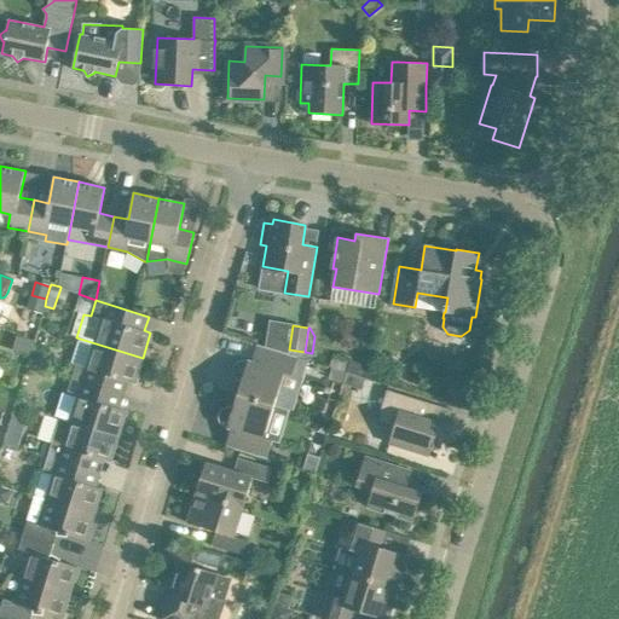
[(17,335),(12,351),(23,354),(29,357),(30,352),(34,341),(17,335)]
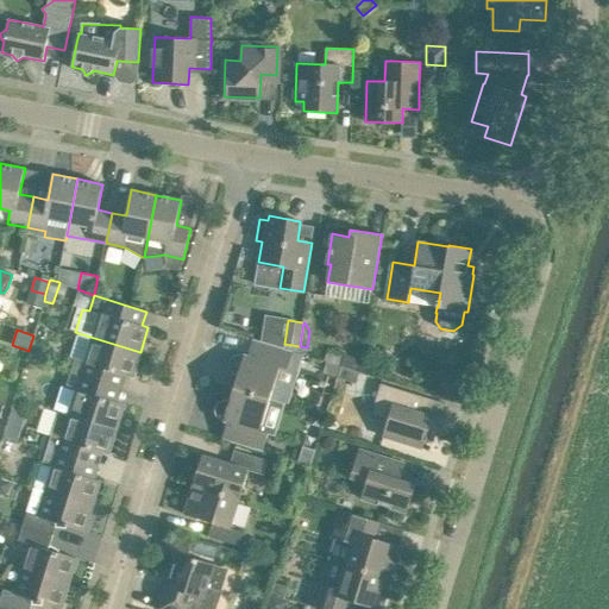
[(70,372),(100,382),(123,389),(126,376),(132,377),(140,352),(79,333),(71,357),(75,358),(70,372)]
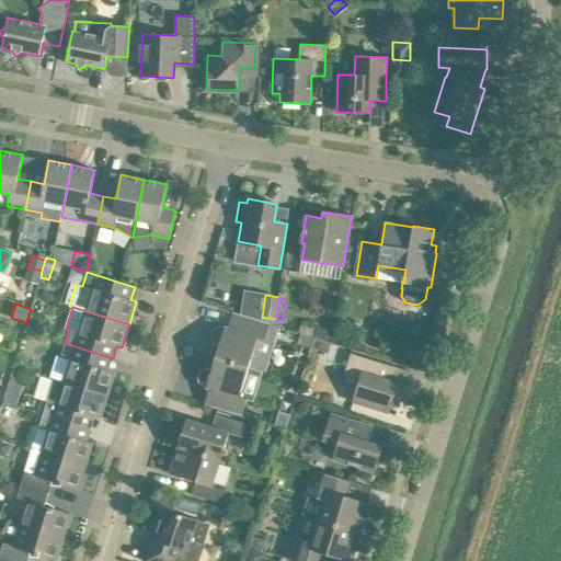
[(271,323),(254,319),(232,312),(228,327),(225,325),(225,327),(224,327),(220,327),(218,328),(216,330),(214,331),(213,333),(213,334),(213,335),(213,338),(213,339),(214,341),(214,342),(215,343),(216,343),(217,345),(219,346),(215,357),(249,368),(255,370),(258,366),(250,363),(258,339),(265,341),(271,323)]
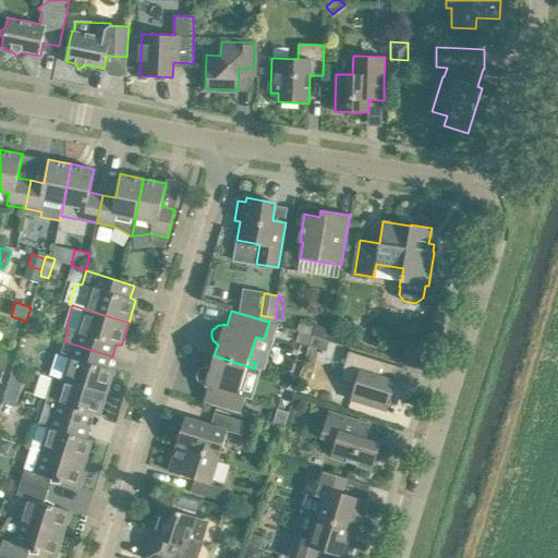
[(39,323),(28,319),(25,329),(36,332),(39,323)]
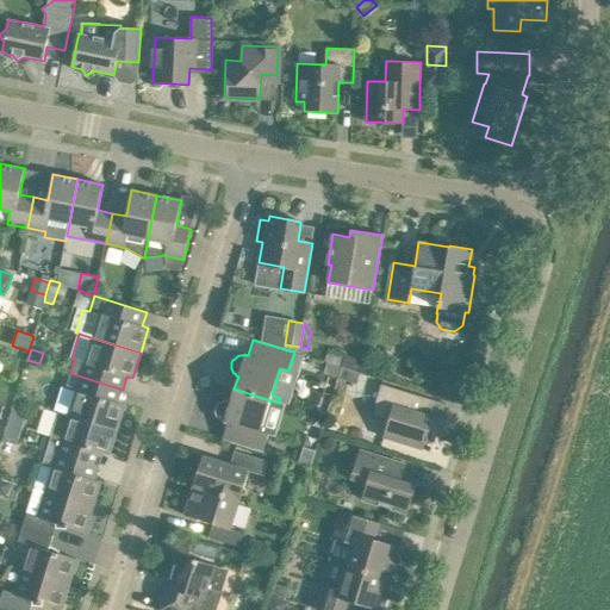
[(5,368),(16,372),(20,359),(10,355),(5,368)]
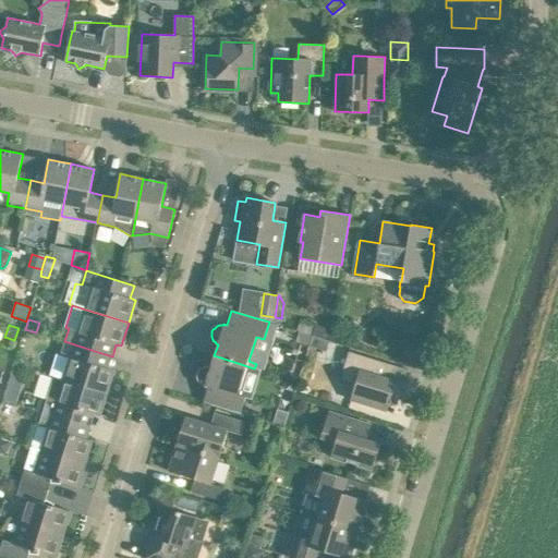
[(313,336),(329,340),(331,329),(316,325),(313,336)]
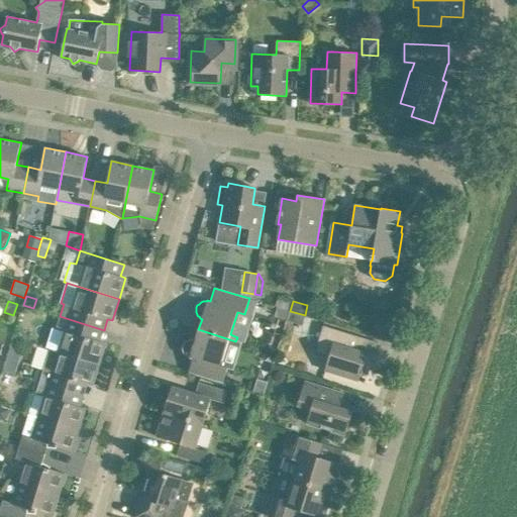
[(305,316),(305,315),(290,311),(287,321),(302,325),(305,316)]
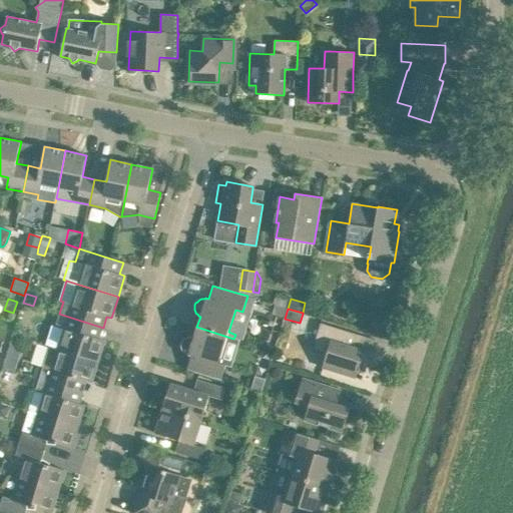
[(98,362),(104,341),(99,339),(103,328),(84,322),(59,314),(55,327),(64,330),(58,349),(98,362)]
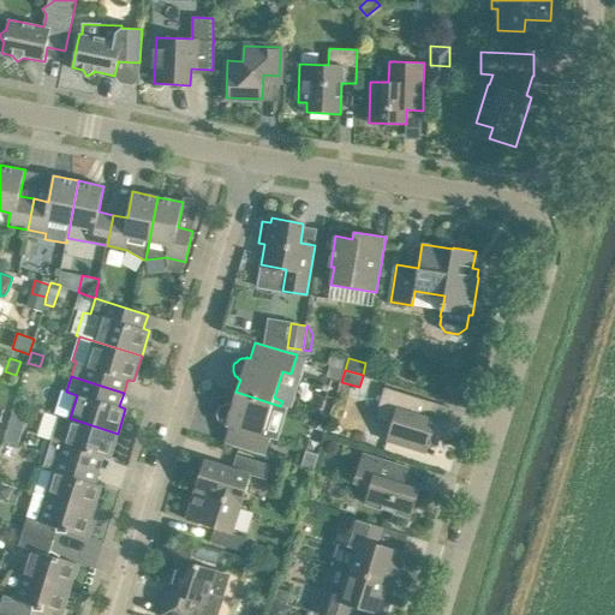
[(431,401),(408,394),(384,387),(375,419),(392,424),(387,441),(427,453),(436,421),(427,418),(431,401)]
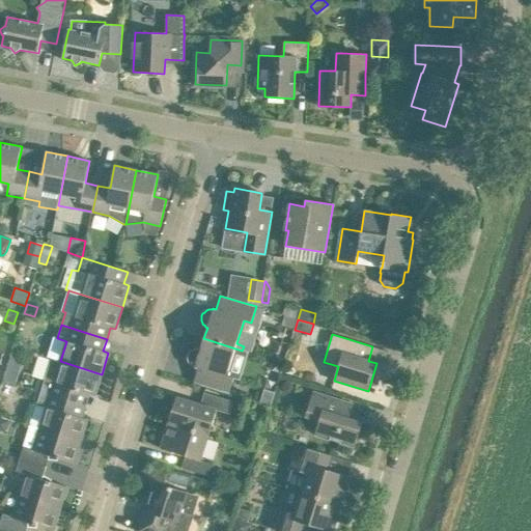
[(227,375),(235,348),(203,338),(200,348),(199,348),(197,348),(195,350),(194,350),(192,352),(191,353),(190,354),(190,356),(189,358),(189,359),(190,361),(190,363),(191,363),(192,365),(193,365),(194,366),(195,367),(198,369),(194,383),(229,393),(234,378),(227,375)]
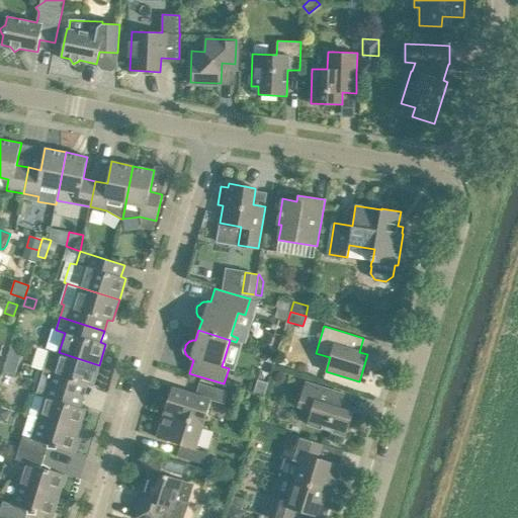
[(9,347),(6,359),(18,363),(22,351),(9,347)]
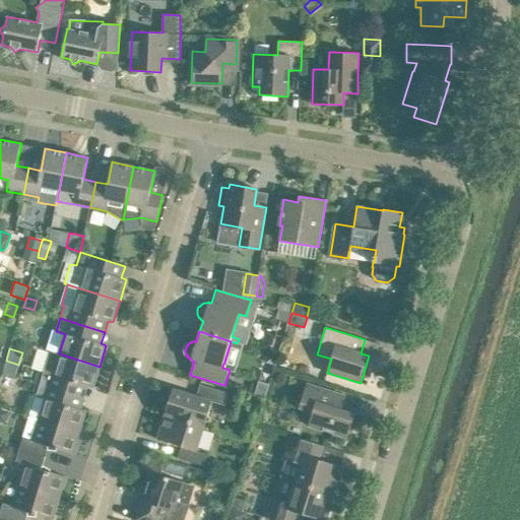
[(40,384),(65,392),(84,397),(87,386),(92,388),(100,367),(59,353),(47,350),(41,370),(44,372),(40,384)]
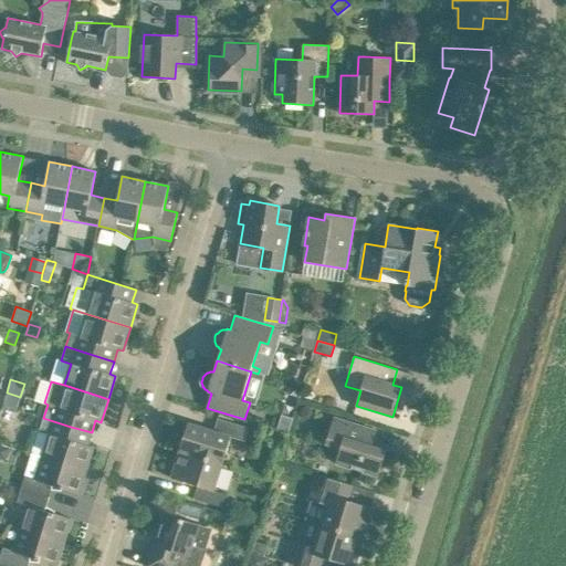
[(281,415),(276,430),(289,433),(293,418),(281,415)]
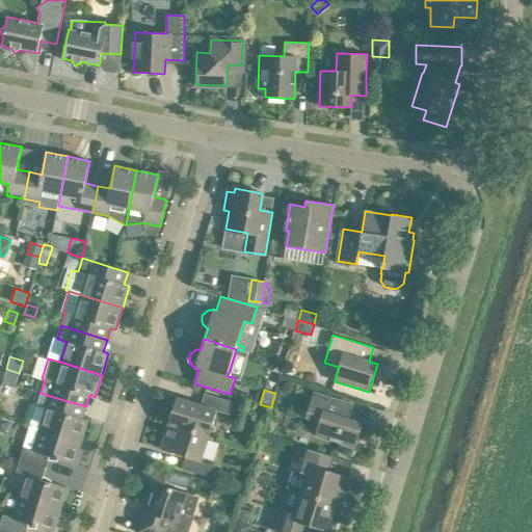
[(87,420),(83,419),(86,406),(67,401),(41,393),(36,405),(46,408),(40,429),(81,442),(87,420)]
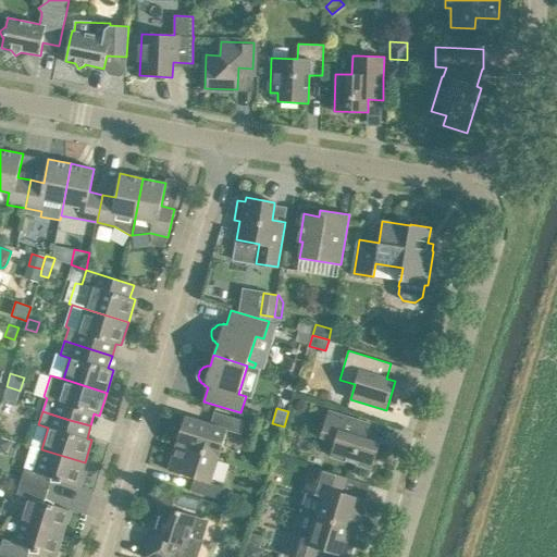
[(245,421),(235,418),(214,411),(210,424),(185,417),(177,443),(219,456),(227,430),(240,434),(245,421)]
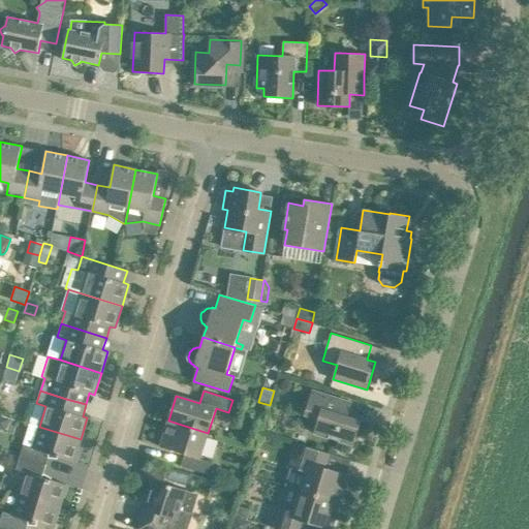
[(351,403),(332,397),(312,391),(305,414),(318,418),(314,433),(353,445),(361,422),(347,417),(351,403)]
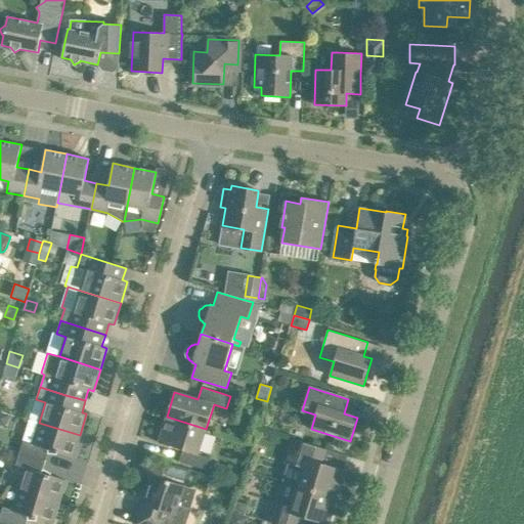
[(206,430),(206,429),(167,417),(159,442),(183,449),(179,462),(208,470),(211,459),(198,454),(206,430)]
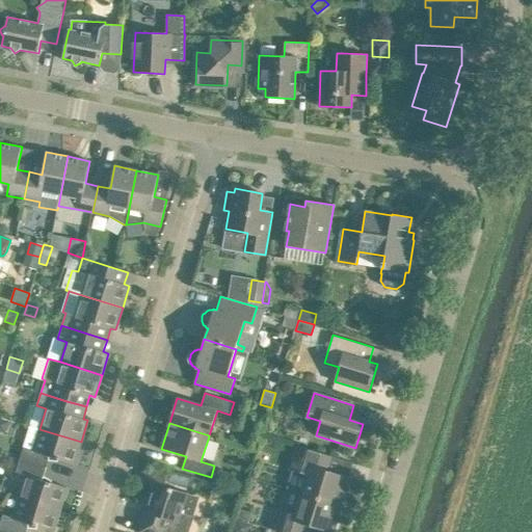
[(30,426),(20,460),(46,468),(50,456),(74,463),(81,442),(40,429),(30,426)]
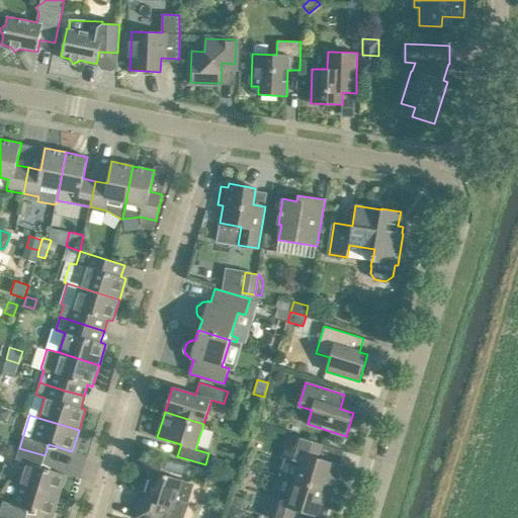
[(323,444),(304,438),(289,434),(282,457),(299,462),(294,480),(333,492),(341,464),(319,457),(323,444)]
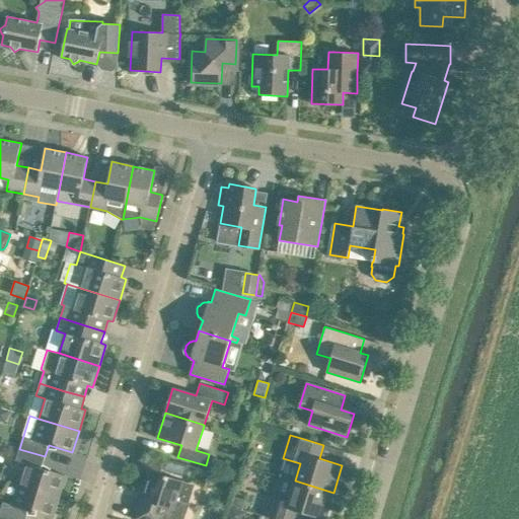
[(42,468),(45,456),(19,449),(15,461),(24,464),(18,485),(59,497),(65,475),(42,468)]
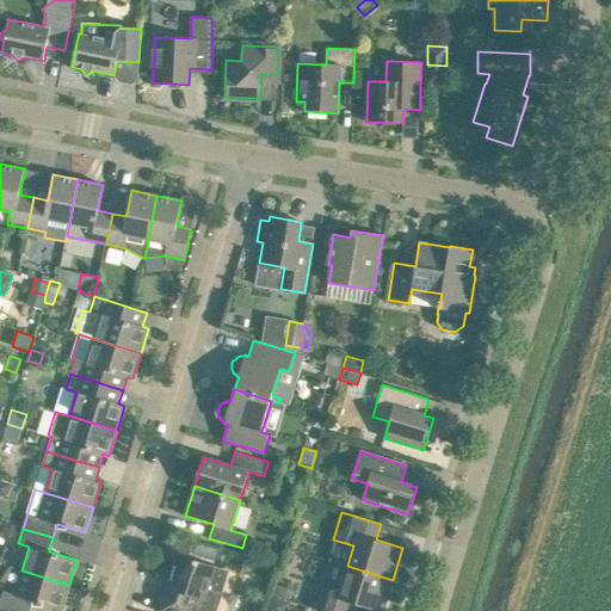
[(166,579),(158,605),(174,610),(216,610),(222,594),(208,590),(215,567),(215,566),(201,561),(178,554),(170,581),(166,579)]
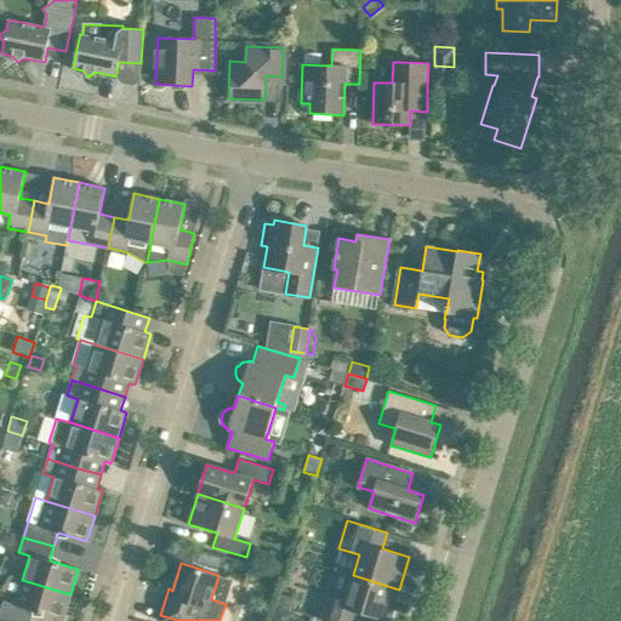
[(386,620),(388,620),(399,590),(353,575),(346,600),(324,594),(318,617),(329,620),(353,620),(357,611),(386,620)]
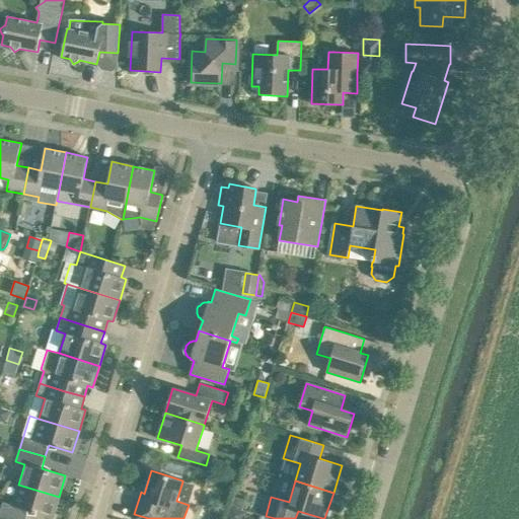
[(53,518),(59,497),(18,485),(12,505),(3,502),(0,512),(0,514),(14,518),(25,518),(28,511),(53,518)]
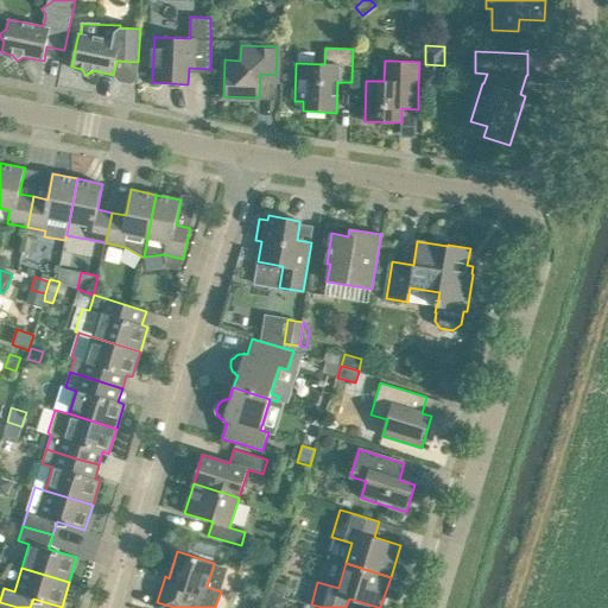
[(289,583),(277,580),(273,591),(285,595),(289,583)]
